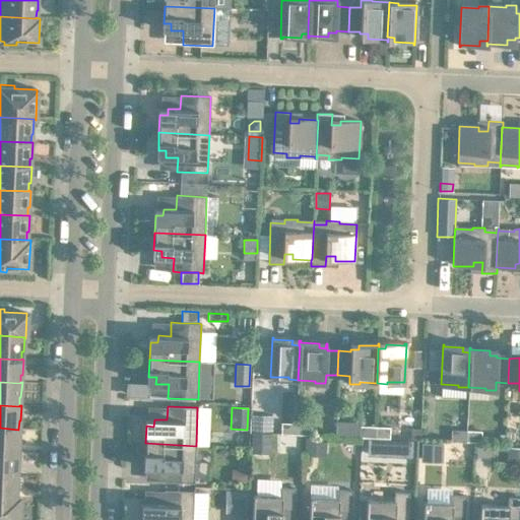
[(252,415),(251,431),(271,432),(272,416),(252,415)]
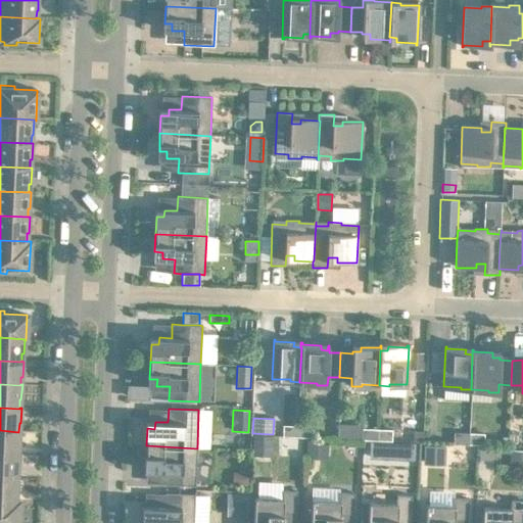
[(282,437),(297,438),(297,427),(282,426),(282,437)]
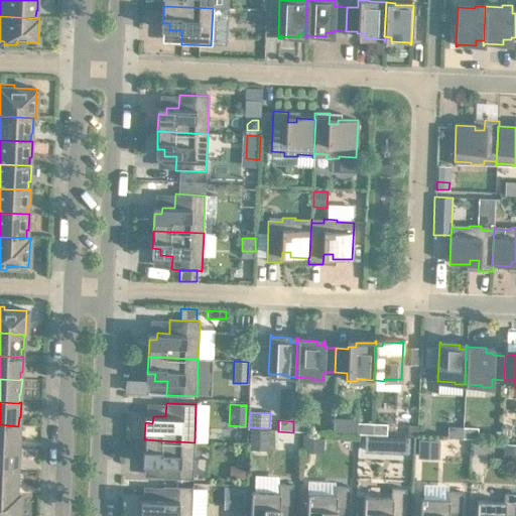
[(293,421),(293,432),(308,432),(308,421),(293,421)]
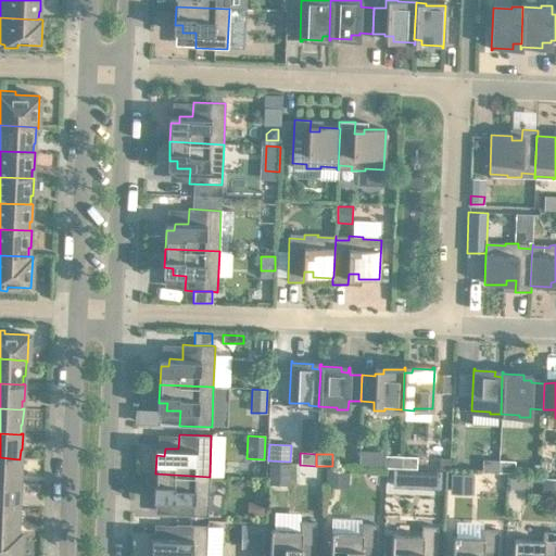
[(401,469),(401,457),(384,456),(384,468),(393,469),(401,469)]
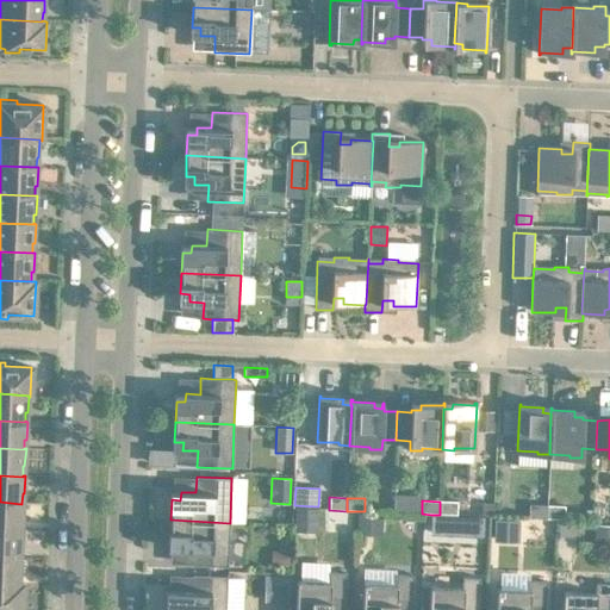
[(0,529),(20,530),(20,521),(23,521),(24,503),(22,503),(22,504),(0,502),(0,529)]
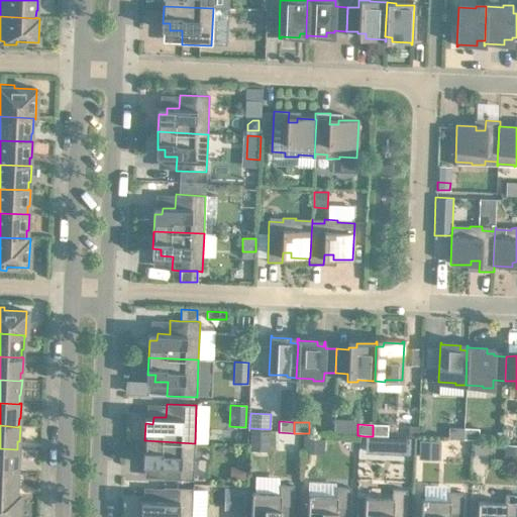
[(388,425),(373,425),(373,436),(388,436),(388,425)]
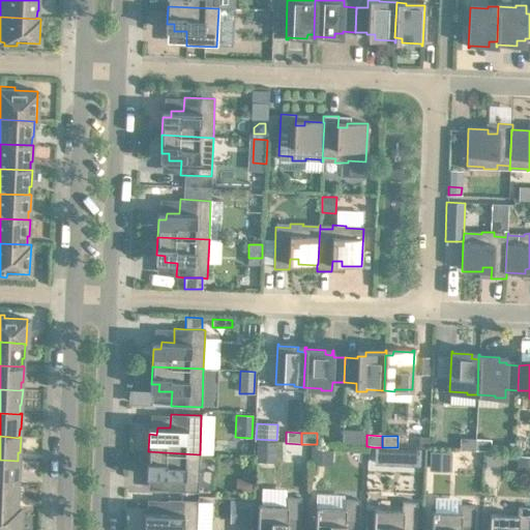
[(460,450),(475,451),(475,440),(460,439),(460,450)]
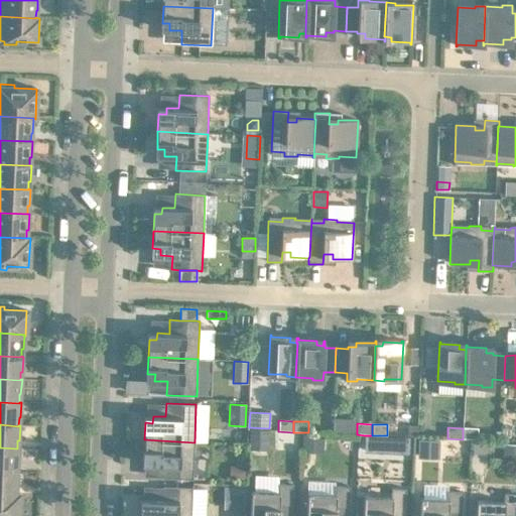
[(463,428),(463,439),(478,439),(478,428),(463,428)]
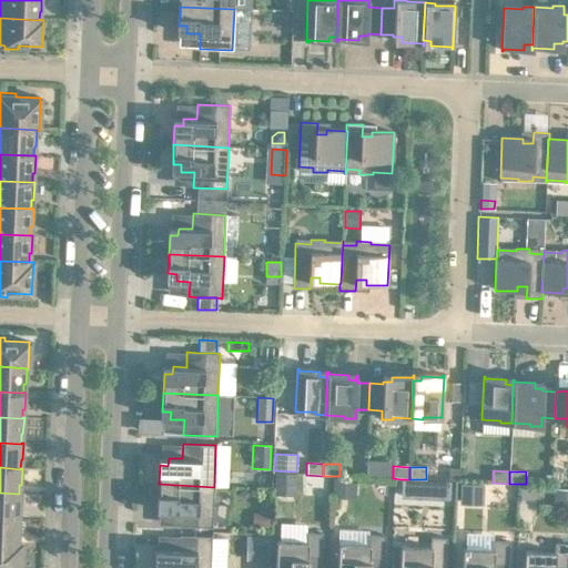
[(274,474),(273,495),(295,496),(296,475),(274,474)]
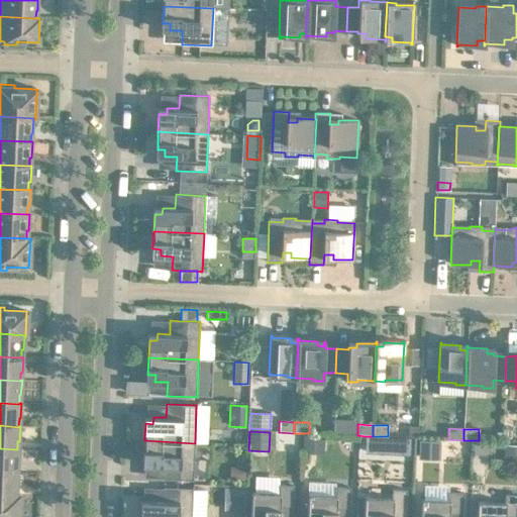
[(278,434),(277,453),(298,454),(299,435),(278,434)]
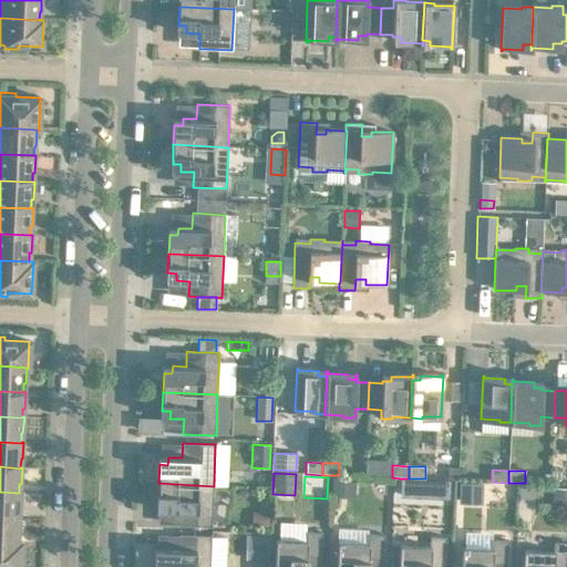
[(339,477),(338,497),(354,497),(354,478),(339,477)]
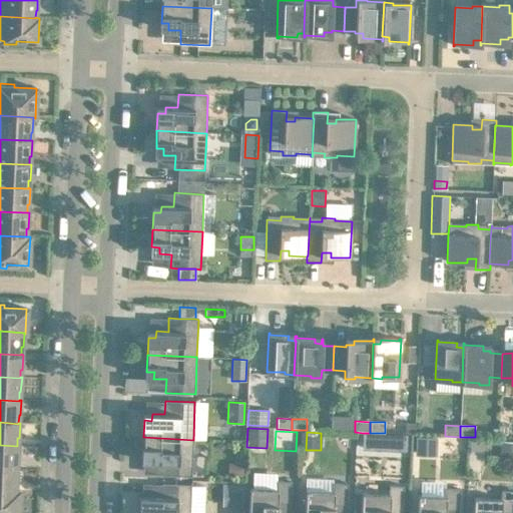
[(363,433),(362,450),(406,452),(407,434),(385,433),(370,433),(363,433)]
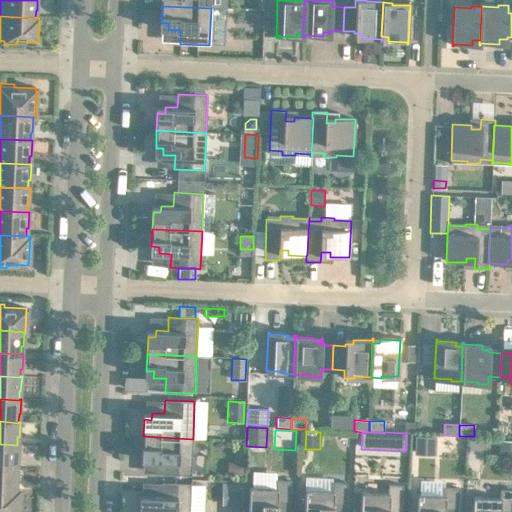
[(193,439),(143,436),(143,454),(150,454),(150,461),(162,461),(161,474),(161,475),(191,476),(193,439)]
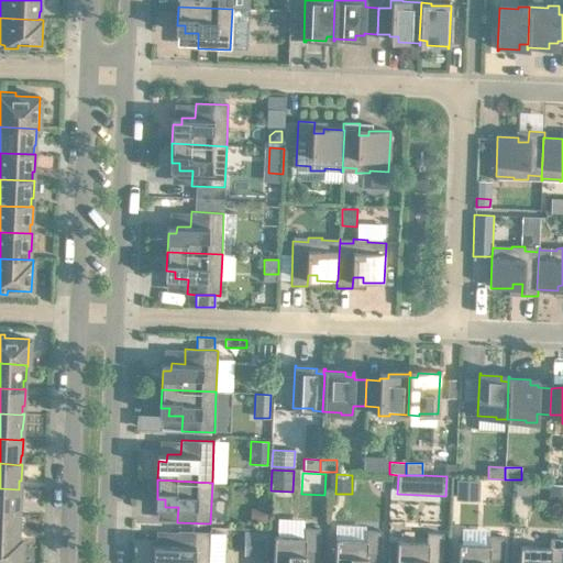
[(456,481),(455,500),(479,501),(479,482),(456,481)]
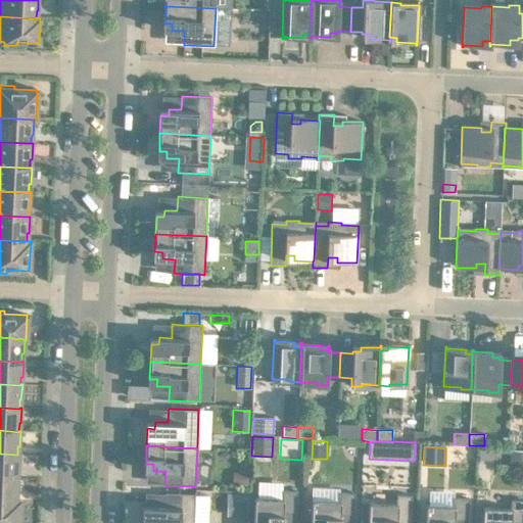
[(522,450),(511,450),(511,469),(522,469),(522,450)]
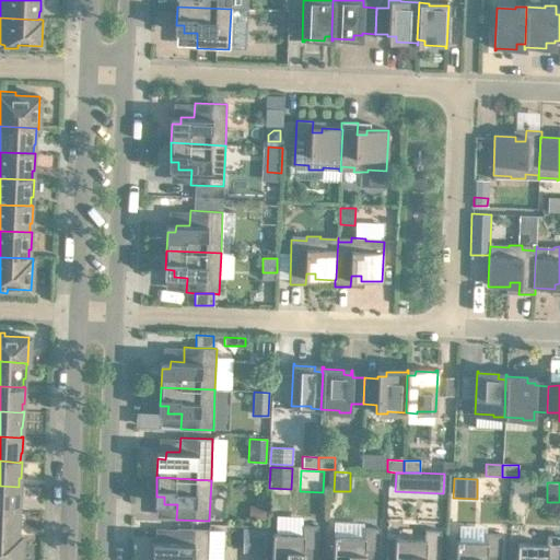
[(0,511),(18,512),(18,511),(18,503),(20,503),(21,487),(19,487),(0,486),(0,511)]
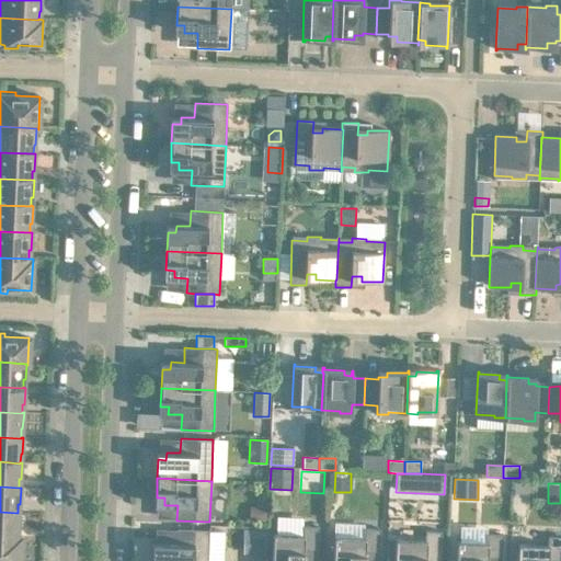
[(255,507),(255,521),(266,522),(267,508),(255,507)]
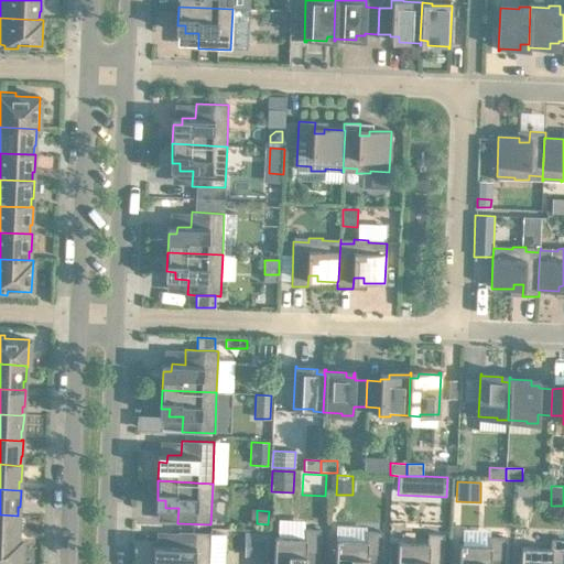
[(0,540),(17,541),(17,540),(18,532),(19,532),(20,516),(18,514),(18,516),(0,514),(0,540)]
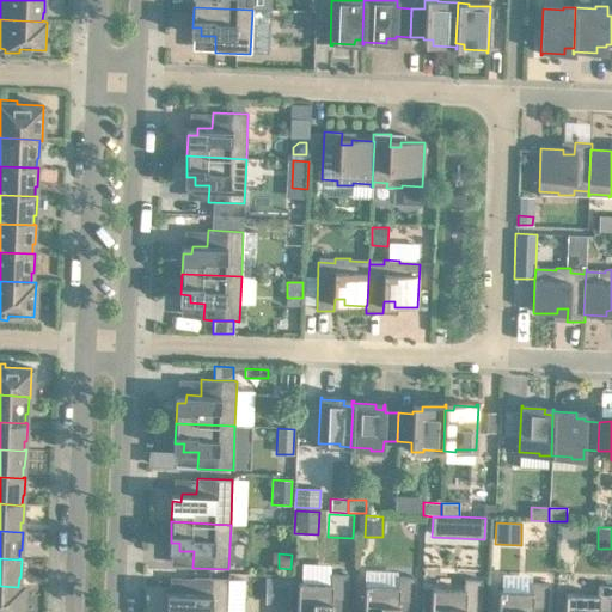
[(346,611),(348,575),(330,574),(329,585),(298,583),(295,611),(346,611)]
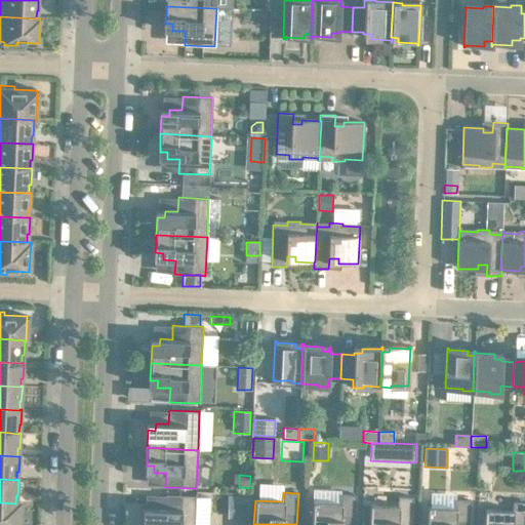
[(143,524),(194,524),(196,496),(165,494),(164,509),(152,508),(152,515),(144,515),(144,522),(143,524)]
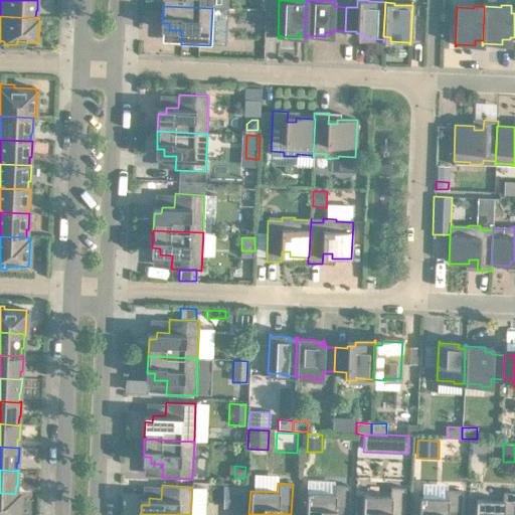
[(347,514),(348,486),(333,486),(333,494),(307,493),(305,514),(347,514)]
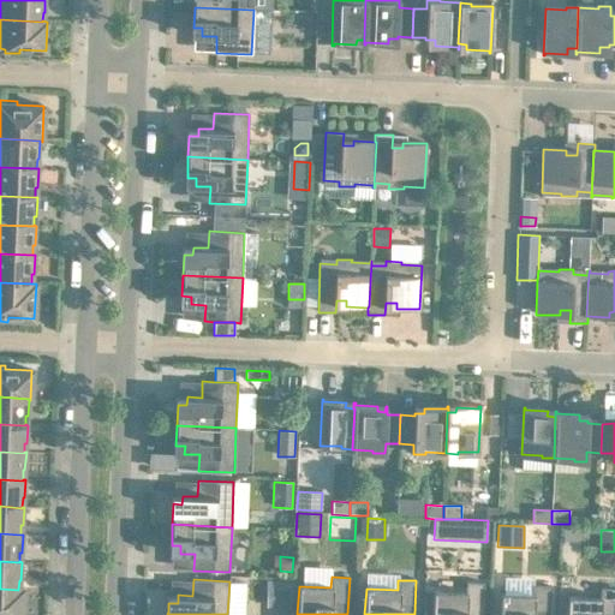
[(267,581),(267,596),(276,596),(275,608),(290,608),(290,581),(267,581)]
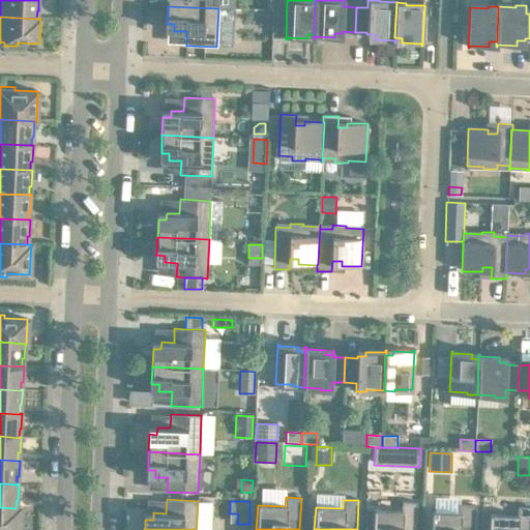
[(415,529),(417,503),(402,502),(401,511),(374,509),(372,529),(415,529)]
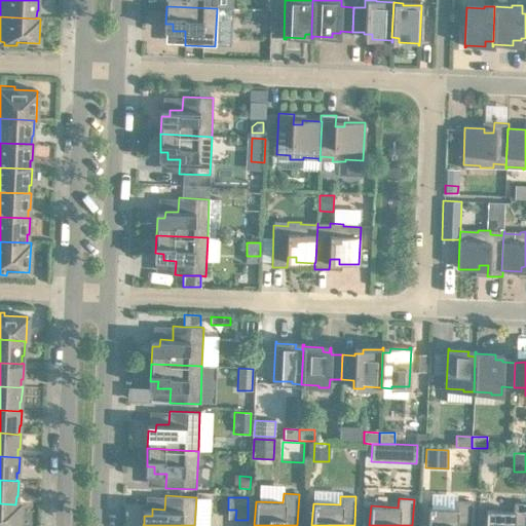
[(470,525),(471,501),(455,500),(455,510),(428,509),(426,525),(470,525)]
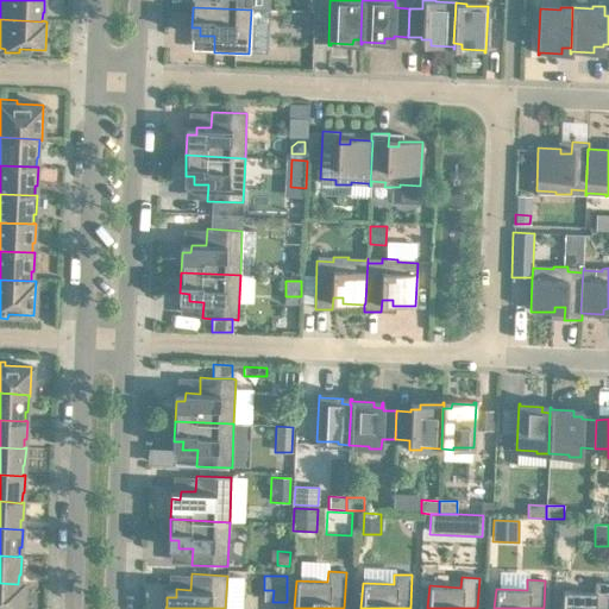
[(18,584),(0,583),(0,608),(20,608),(23,583),(18,583),(18,584)]
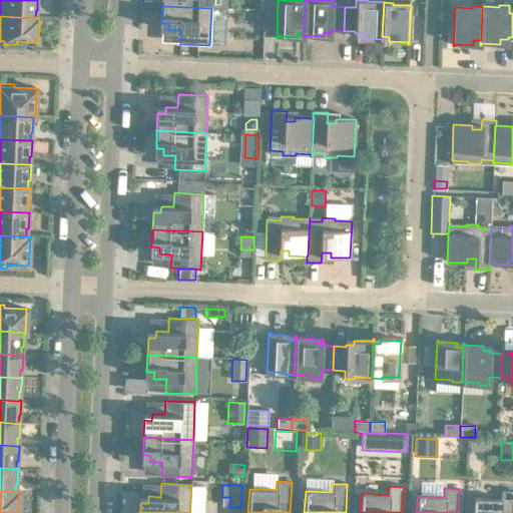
[(512,512),(512,491),(500,491),(500,499),(473,498),(472,512),(512,512)]
